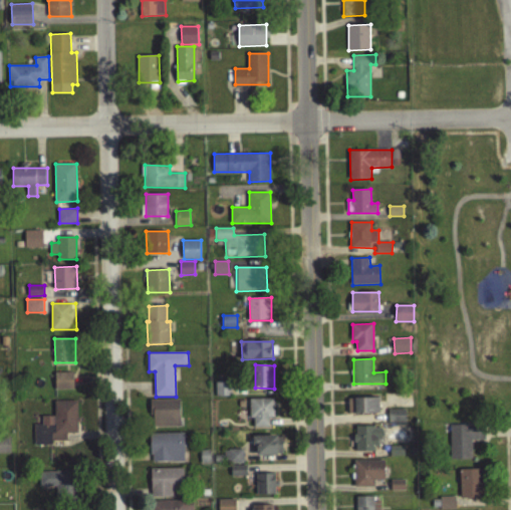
[(56,390),(75,390),(75,372),(56,372),(56,390)]
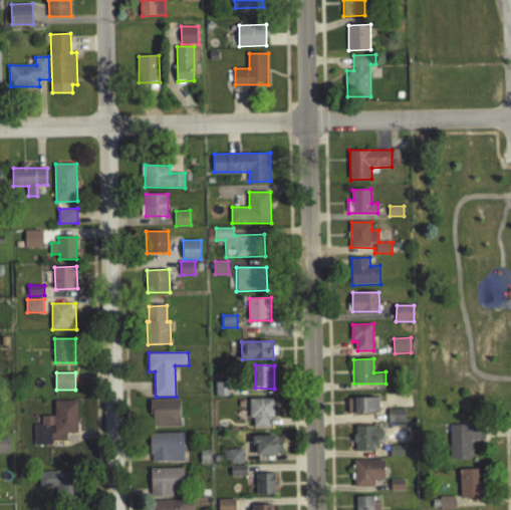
[(217,397),(232,396),(232,381),(217,383),(217,397)]
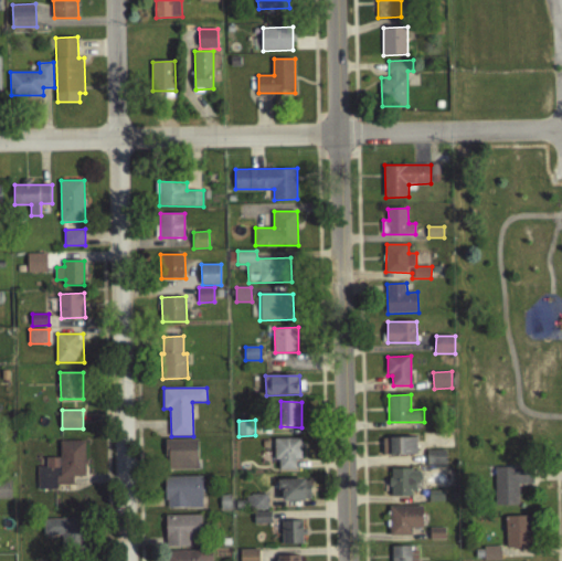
[(417,437),(384,438),(384,455),(417,454),(417,437)]
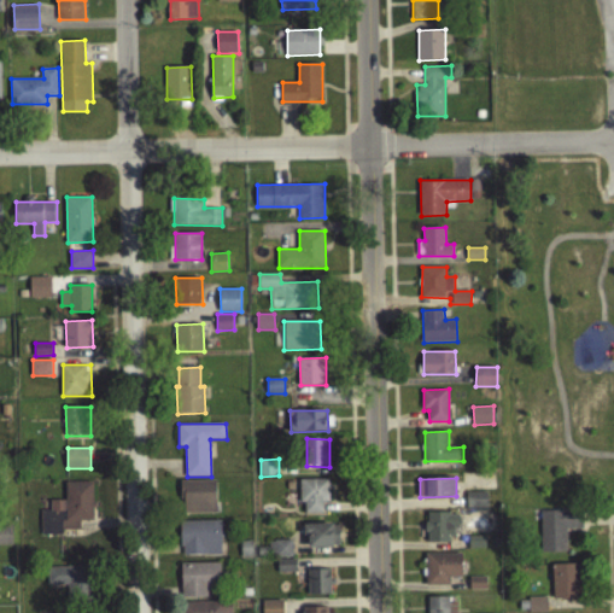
[(302,503),(307,502),(307,514),(328,513),(328,479),(300,479),(302,503)]
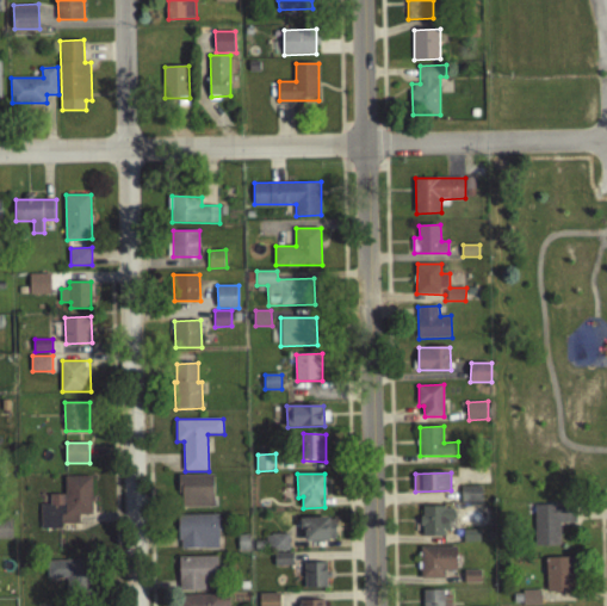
[(215,475),(181,475),(181,508),(215,507),(215,475)]
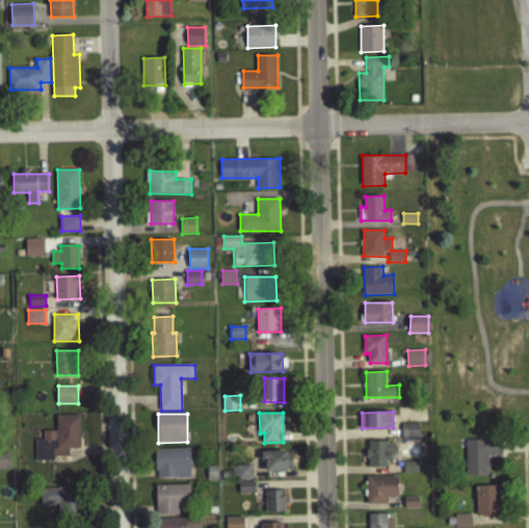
[(58,416),(58,430),(45,431),(45,440),(36,440),(36,460),(55,460),(55,456),(71,456),(71,448),(82,448),(81,415),(58,416)]
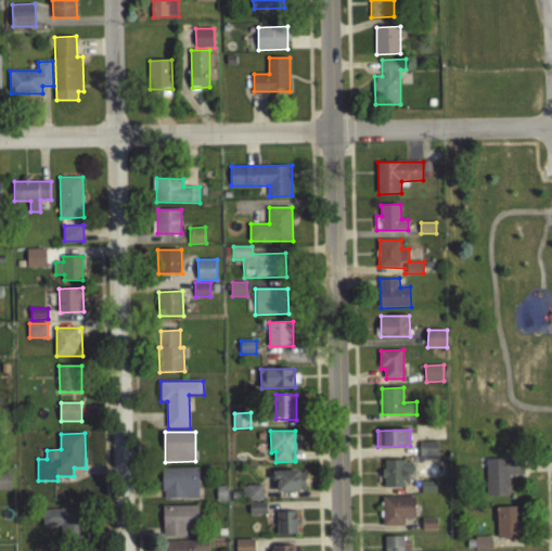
[(439,443),(421,443),(421,457),(439,457),(439,443)]
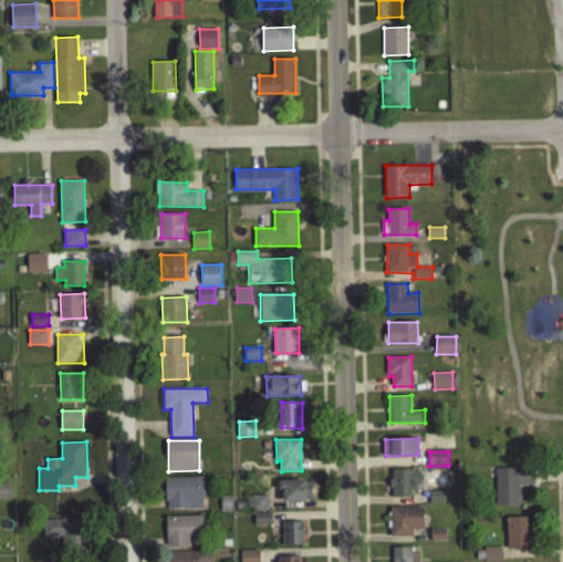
[(498,468),(498,506),(521,506),(521,485),(535,485),(535,467),(498,468)]
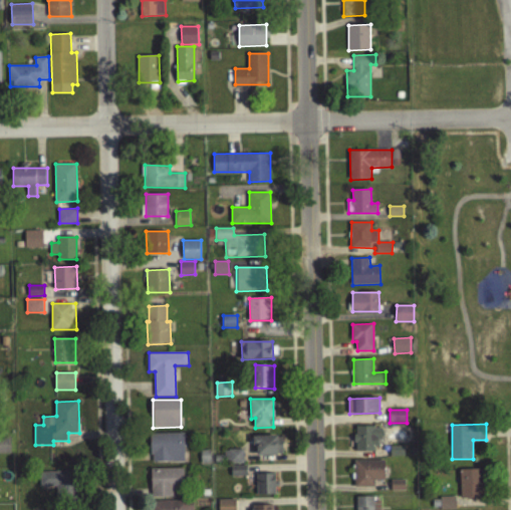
[(355,452),(376,452),(377,439),(382,439),(384,427),(356,427),(355,452)]
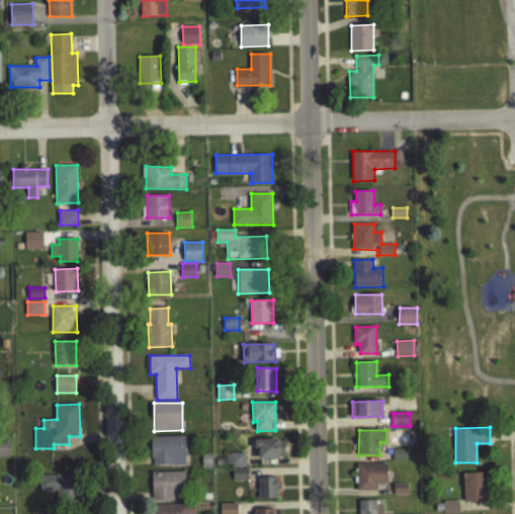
[(187,464),(186,437),(153,437),(153,465),(187,464)]
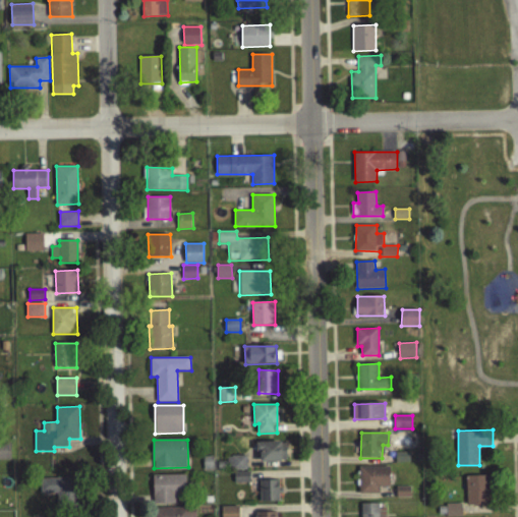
[(259,442),(260,462),(287,461),(287,442),(259,442)]
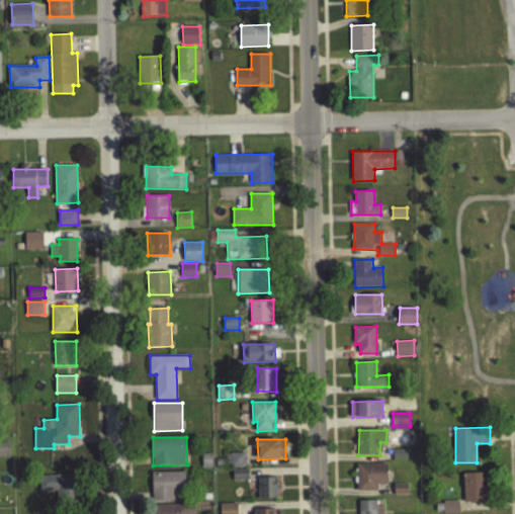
[(0,456),(11,456),(11,441),(0,440),(0,456)]
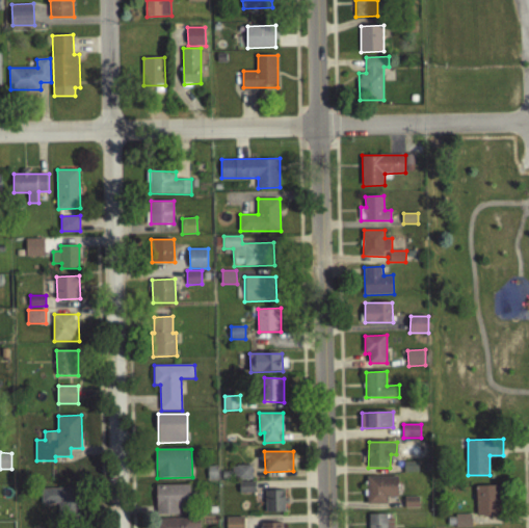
[(420,472),(419,462),(404,462),(405,472),(420,472)]
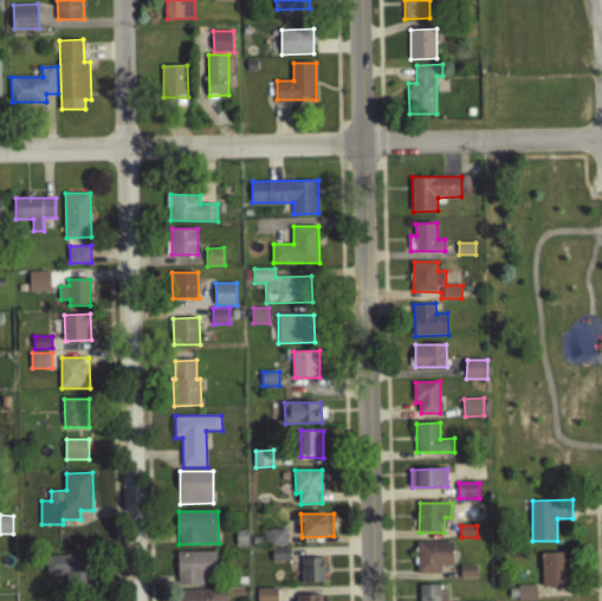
[(266,547),(287,545),(286,529),(265,530),(266,547)]
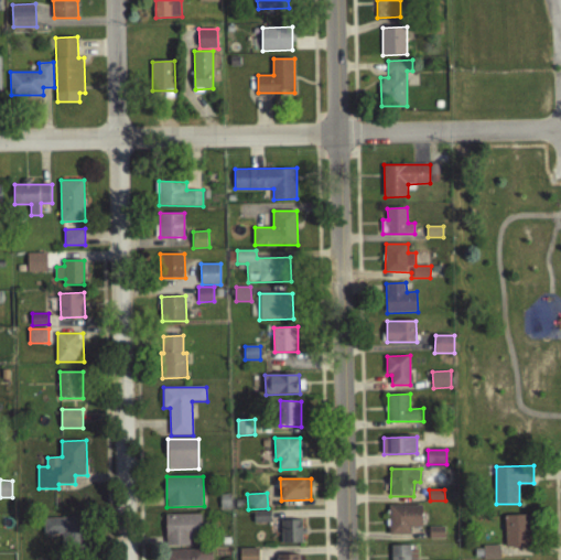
[(423,506),(391,505),(390,535),(412,535),(412,527),(423,527),(423,506)]
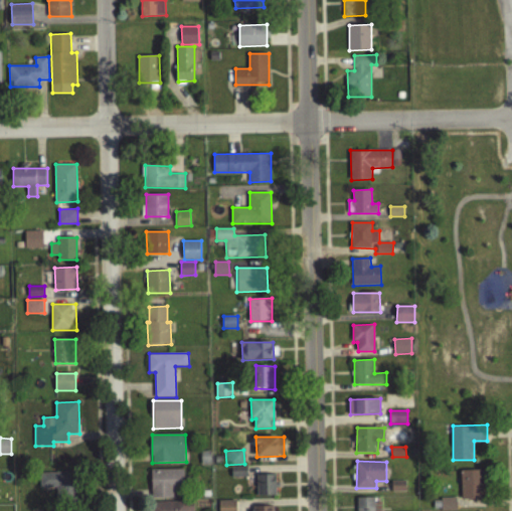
[(248,467),(233,467),(233,477),(248,477),(248,467)]
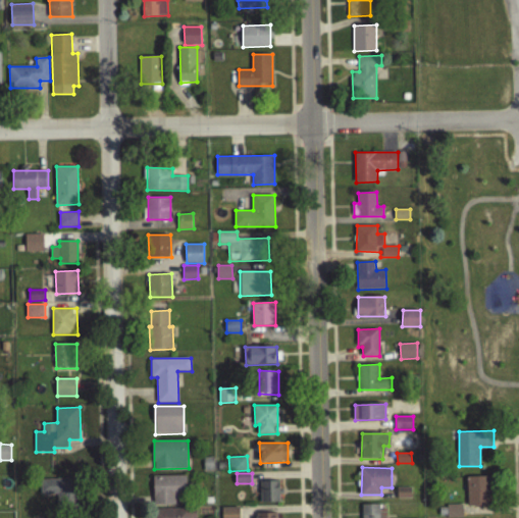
[(187,475),(154,475),(155,505),(179,505),(179,498),(188,498),(187,475)]
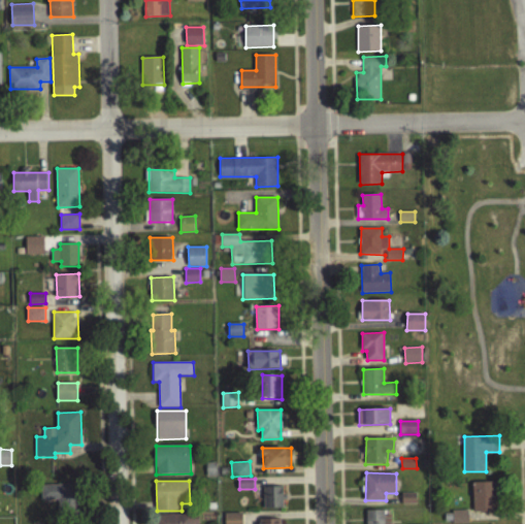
[(474,512),(497,512),(496,482),(473,482),(474,512)]
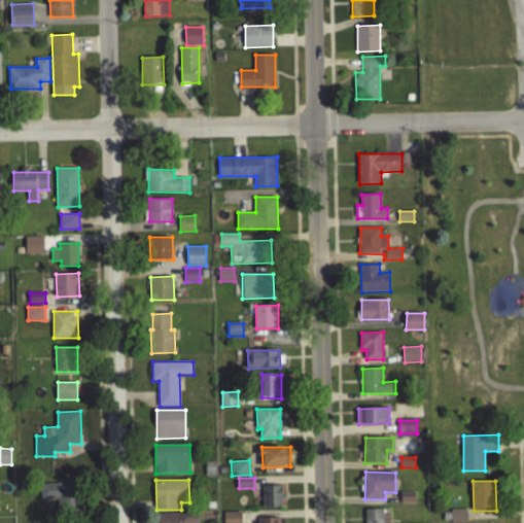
[(42,483),(42,499),(59,499),(59,513),(77,513),(78,484),(42,483)]
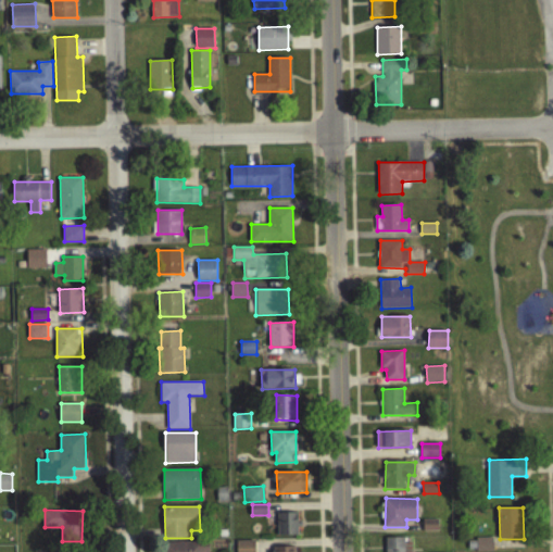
[(279,536),(299,535),(299,513),(278,513),(279,536)]
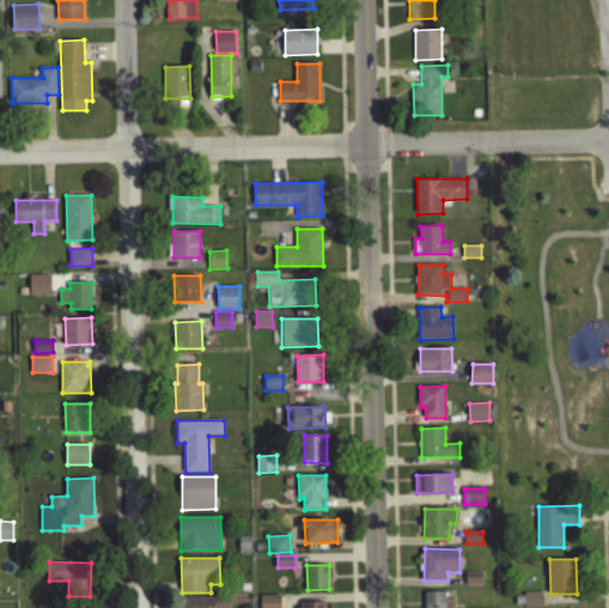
[(485,584),(485,572),(467,572),(468,585),(485,584)]
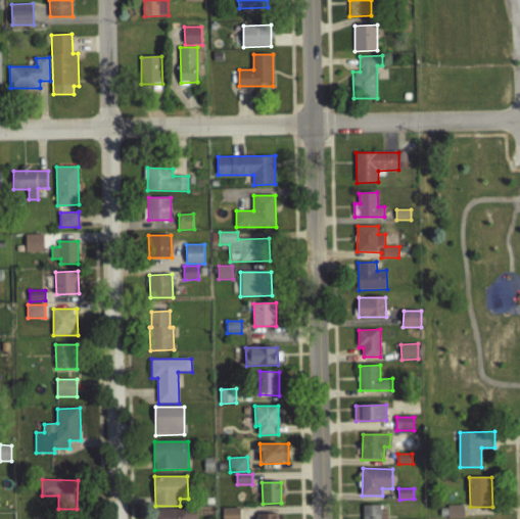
[(364,518),(386,518),(386,508),(364,507),(364,518)]
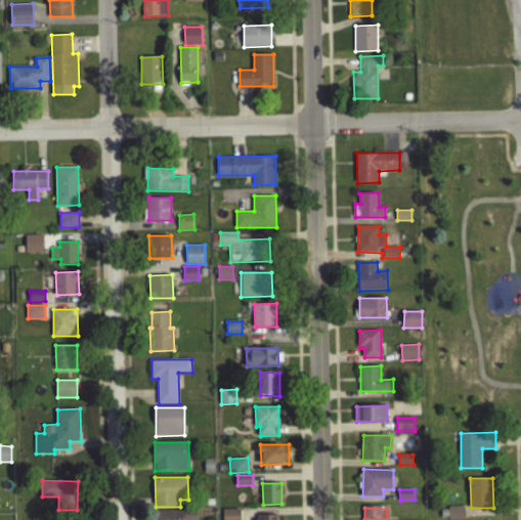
[(466,508),(443,508),(442,518),(465,519),(466,508)]
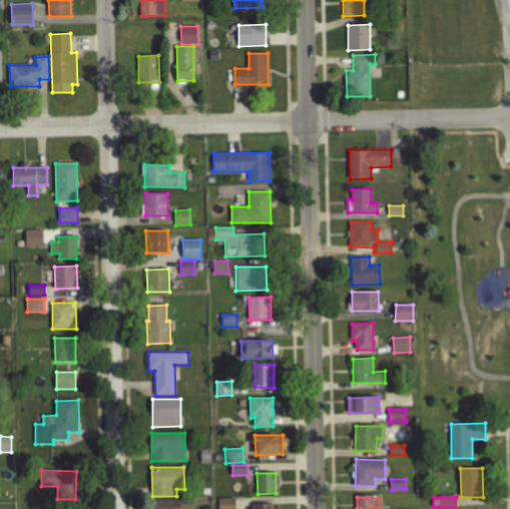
[(218,508),(236,508),(236,498),(218,498),(218,508)]
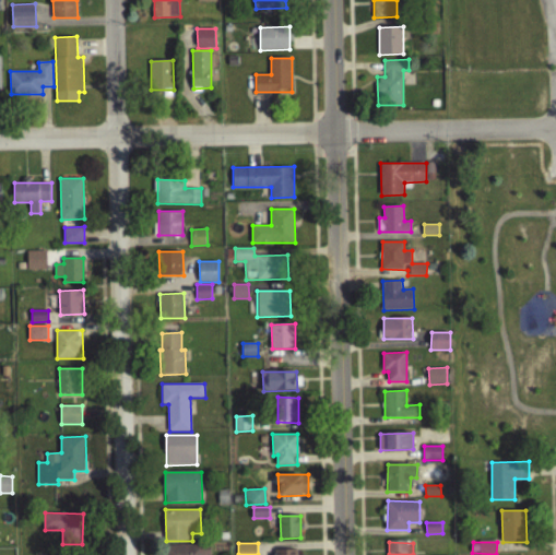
[(211,554),(211,544),(165,545),(165,554),(211,554)]
